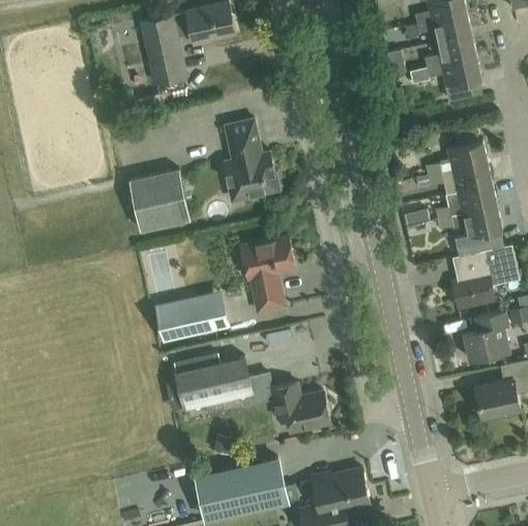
[(462,0),(418,0),(420,4),(427,2),(429,12),(414,17),(416,26),(466,15),(462,0)]
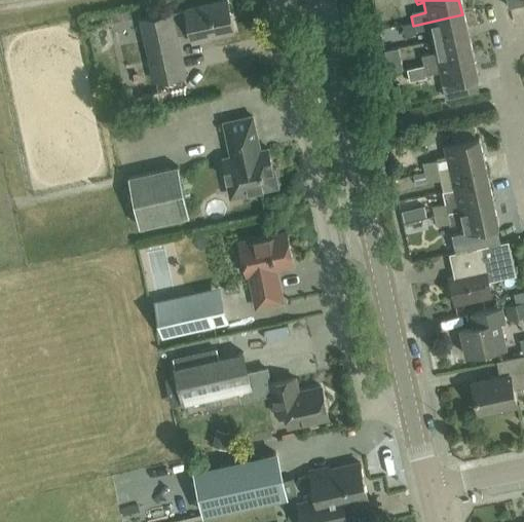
[(192,44),(232,35),(225,4),(185,13),(186,21),(172,24),(171,15),(140,23),(153,83),(183,77),(175,37),(190,34),(192,44)]
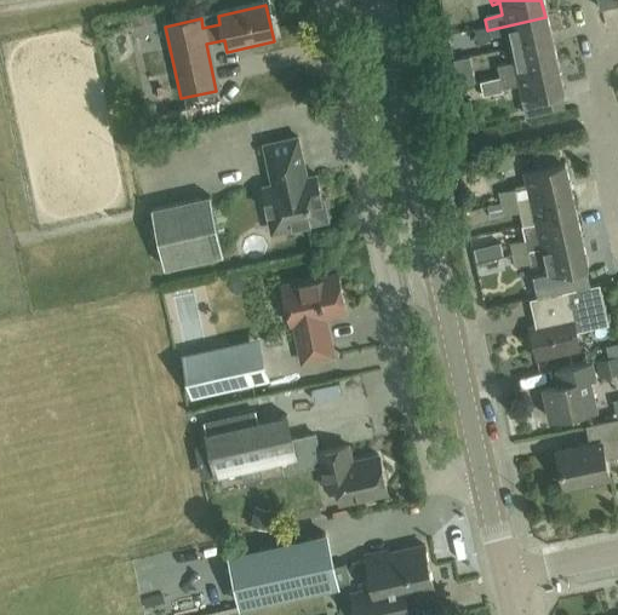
[(505,38),(509,52),(550,42),(545,17),(487,30),(490,41),(505,38)]
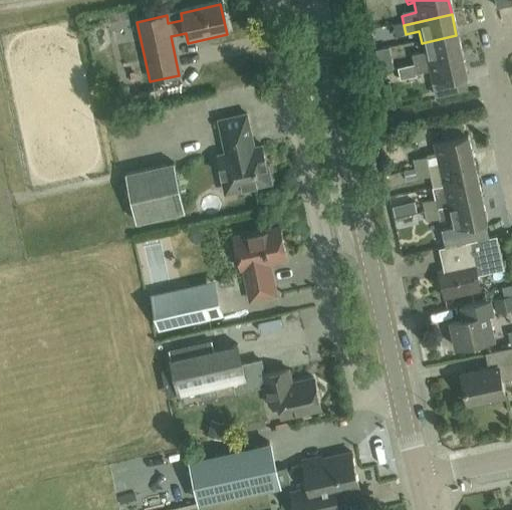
[(461,56),(456,35),(422,43),(425,55),(411,58),(413,67),(461,56)]
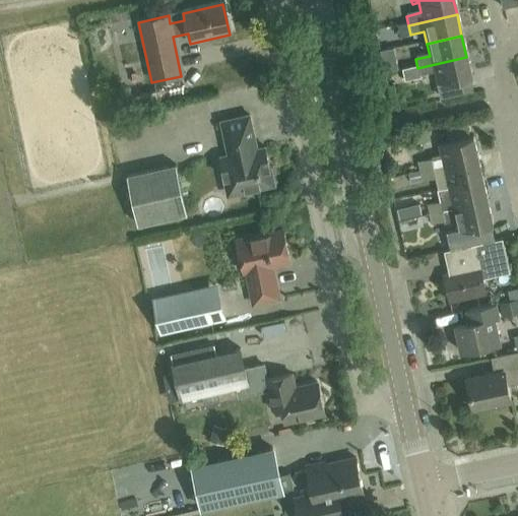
[(453,98),(450,83),(471,79),(466,58),(417,68),(419,78),(434,74),(439,101),(453,98)]
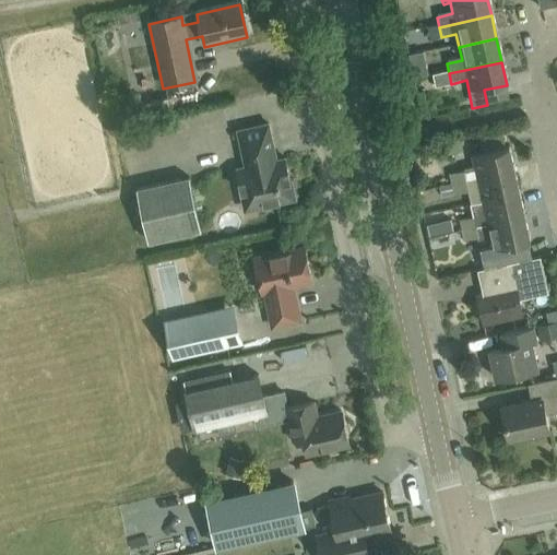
[(236,134),(245,172),(236,174),(241,198),(244,212),(257,210),(292,201),(283,162),(282,162),(282,164),(274,165),(271,152),(272,152),(267,128),(236,134)]
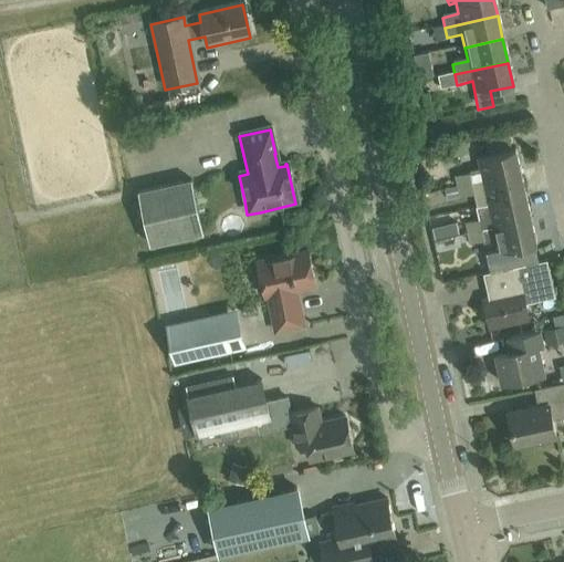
[(481,184),(520,176),(514,152),(477,160),(481,184)]
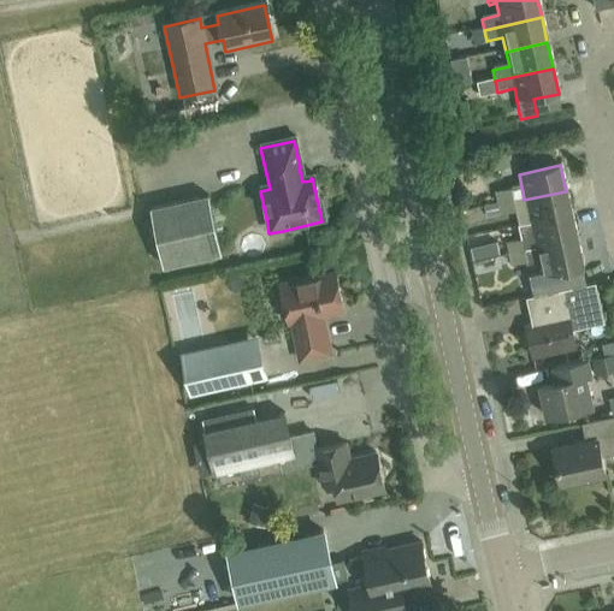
[(497,206),(514,202),(512,191),(495,194),(497,206)]
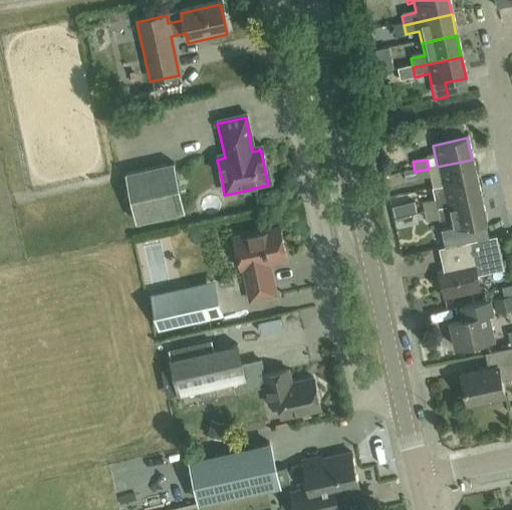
[(476,181),(472,160),(437,167),(442,188),(476,181)]
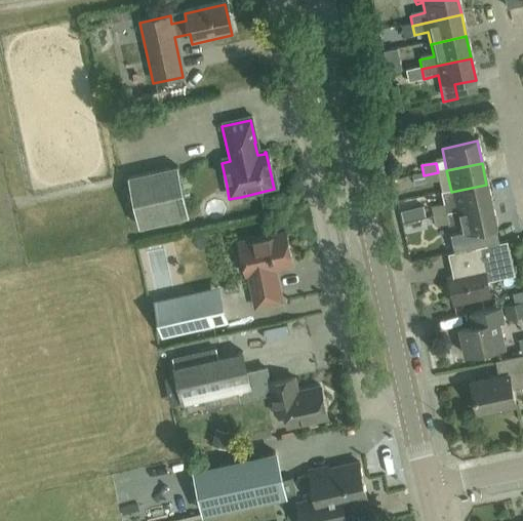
[(176,170),(127,181),(137,230),(187,218),(176,170)]
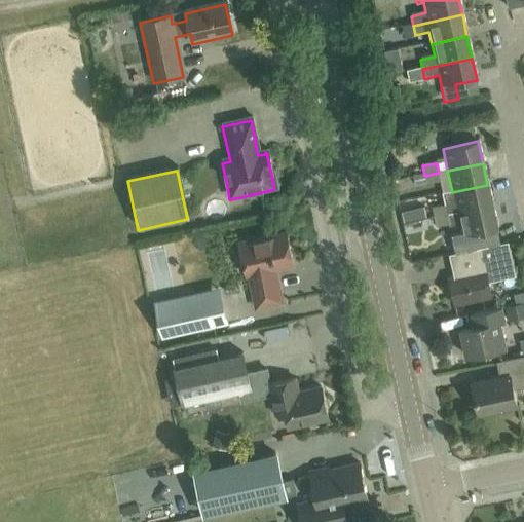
[(426,185),(440,182),(439,173),(424,176),(426,185)]
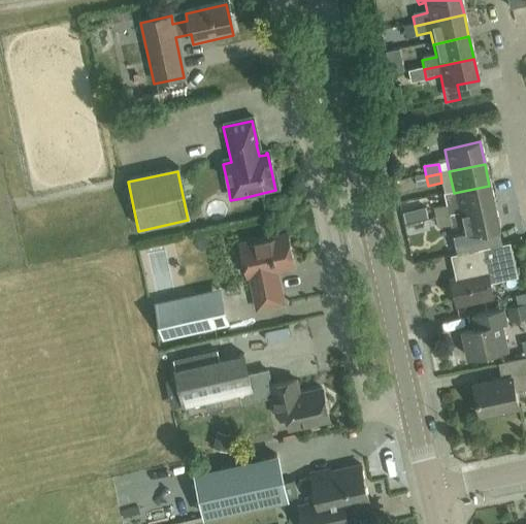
[(494,207),(489,186),(454,193),(444,196),(446,207),(433,210),(435,220),(450,217),(459,215),(459,216),(494,207)]
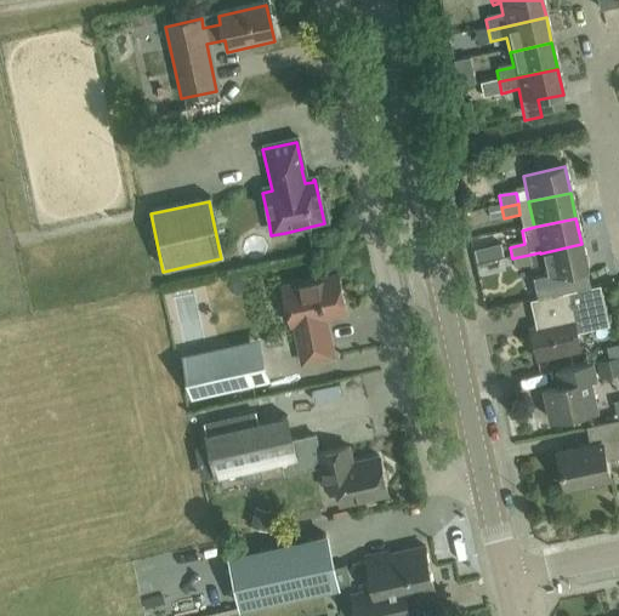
[(531,269),(543,266),(546,279),(551,298),(554,298),(567,296),(562,275),(584,271),(588,271),(581,244),(540,254),(540,252),(529,255),(512,258),(515,271),(529,267),(531,269)]
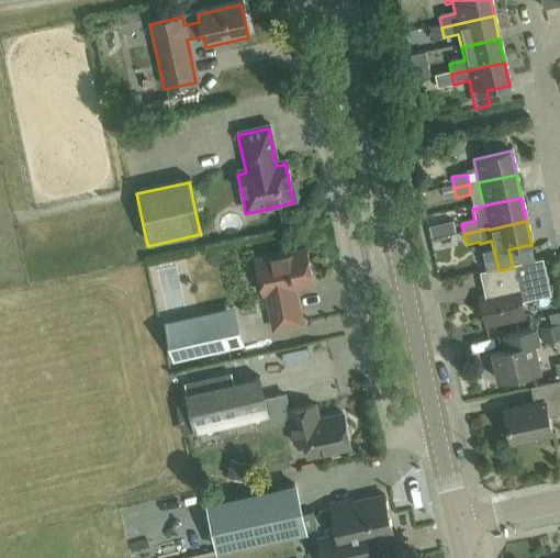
[(301,326),(292,290),(312,287),(304,252),(254,263),(261,298),(264,297),(272,333),(301,326)]
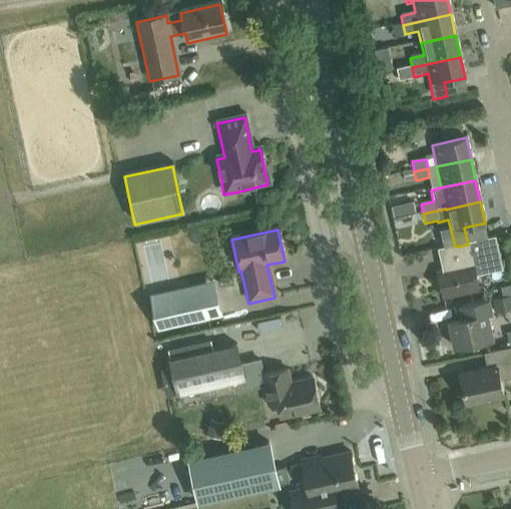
[(442,301),(478,293),(475,278),(502,273),(494,238),(468,244),(457,246),(462,269),(436,275),(442,301)]
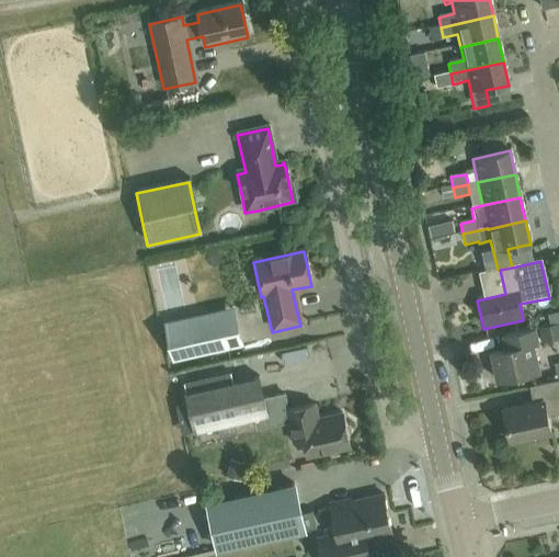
[(174,363),(226,351),(239,349),(230,311),(166,326),(169,339),(174,363)]
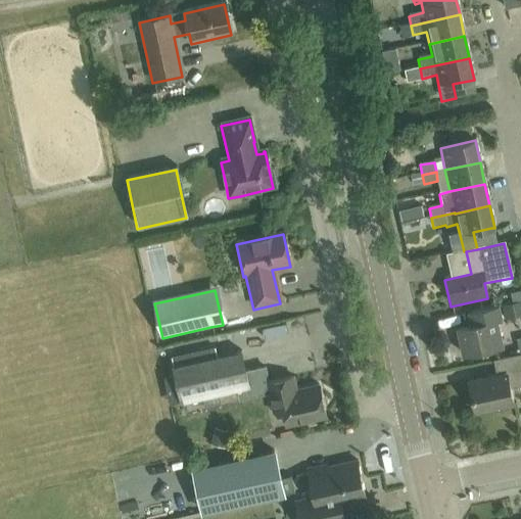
[(496,323),(501,322),(498,309),(468,315),(470,328),(456,331),(462,357),(503,348),(496,323)]
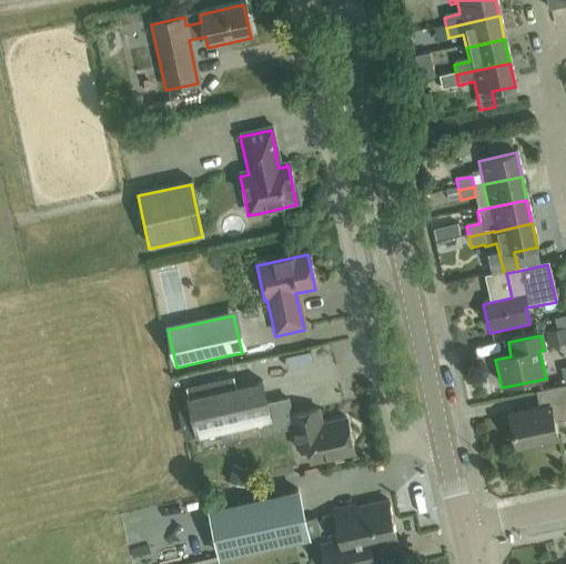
[(296,451),(313,447),(316,464),(352,456),(344,422),(319,427),(317,420),(319,420),(317,413),(290,419),(286,403),(265,408),(261,384),(187,401),(195,440),(218,435),(236,431),(256,426),(259,436),(291,429),(296,451)]
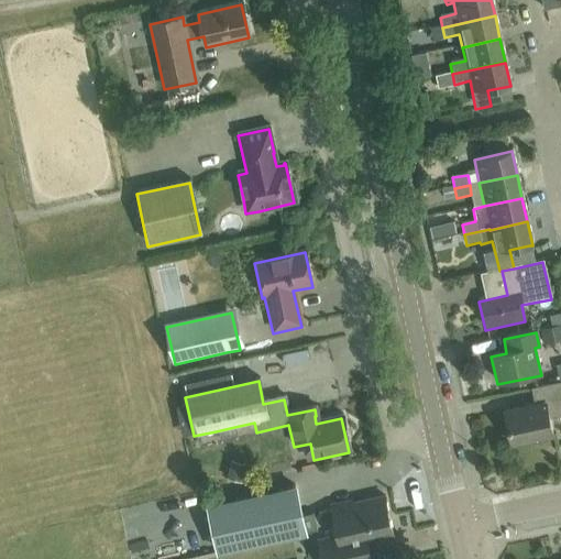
[(549,420),(560,417),(560,384),(531,391),(535,407),(504,414),(510,447),(552,438),(549,420)]
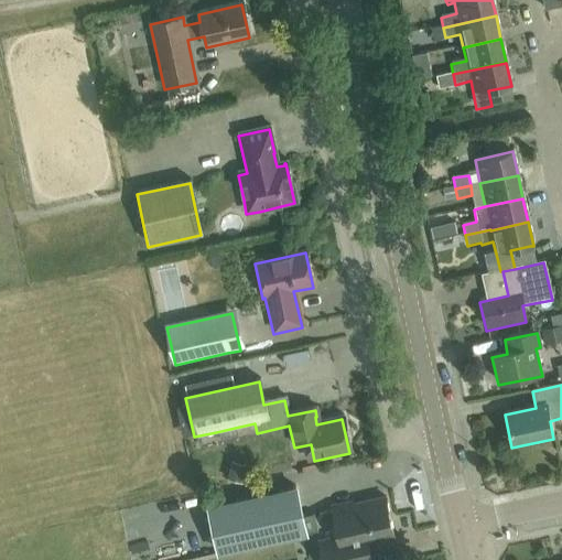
[(208,509),(219,557),(305,537),(294,490),(208,509)]
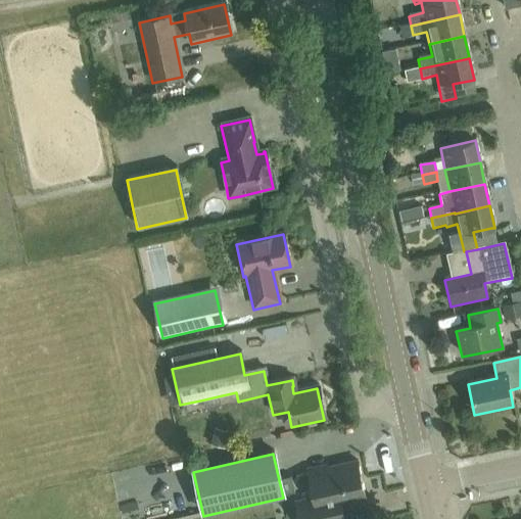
[(342,518),(340,506),(364,501),(357,464),(325,471),(325,469),(306,473),(313,501),(294,505),(296,518),(342,518)]
